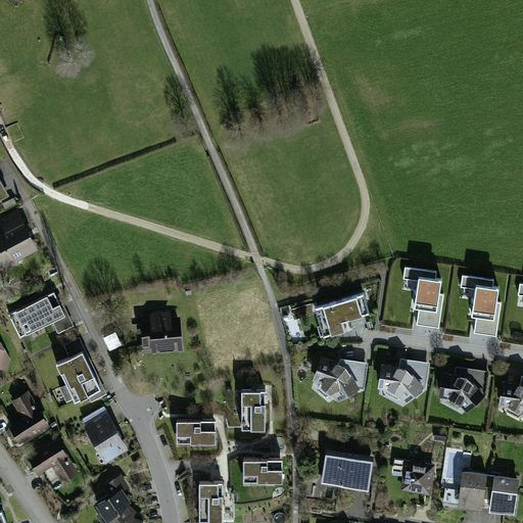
[(19,209),(24,222),(31,219),(26,206),(19,209)]
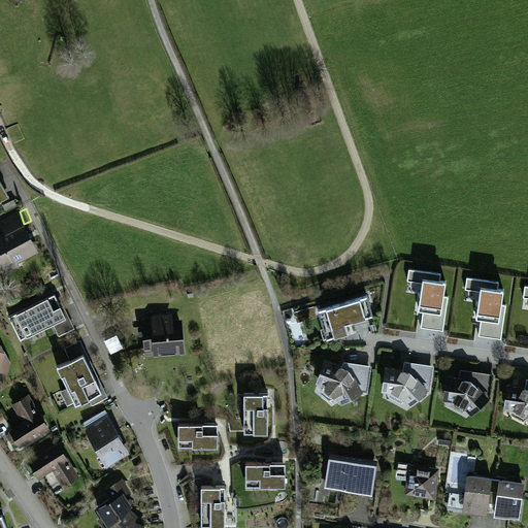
[(7,230),(0,234),(0,257),(5,267),(37,250),(18,212),(2,221),(7,230)]
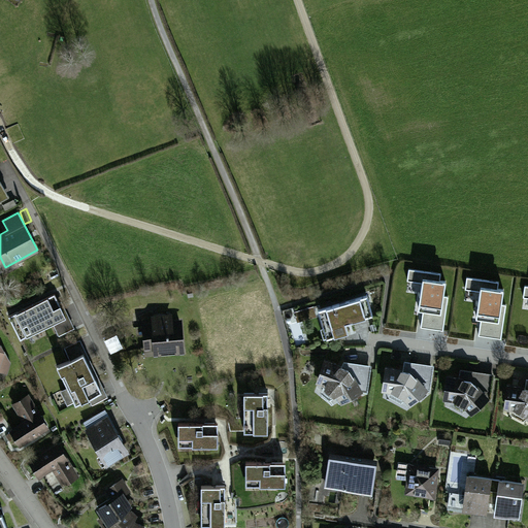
[(440,273),(424,271),(419,309),(423,309),(421,326),(438,328),(442,304),(447,304),(448,296),(443,296),(446,281),(439,281),(440,273)]
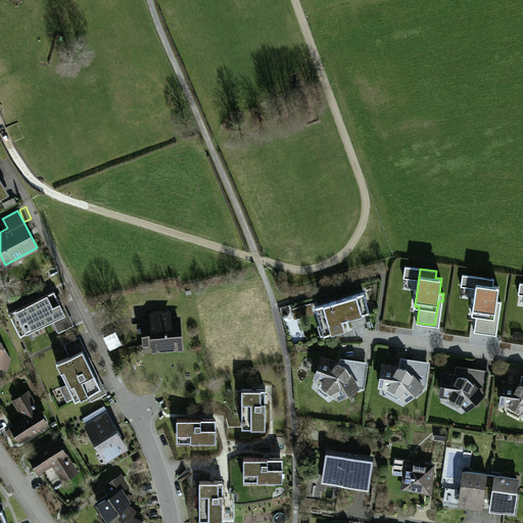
[(494,279),(477,277),(472,315),(476,315),(474,331),(492,333),(495,310),(500,310),(502,301),(496,301),(498,287),(493,286),(494,279)]
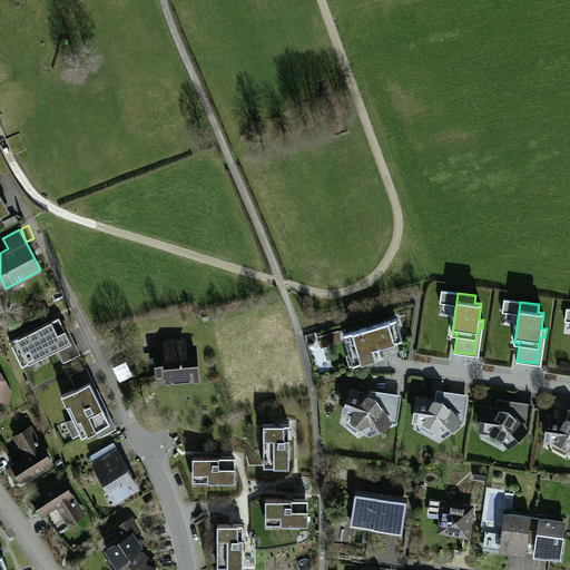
[(79,356),(61,316),(11,338),(23,365),(58,350),(64,363),(79,356)]
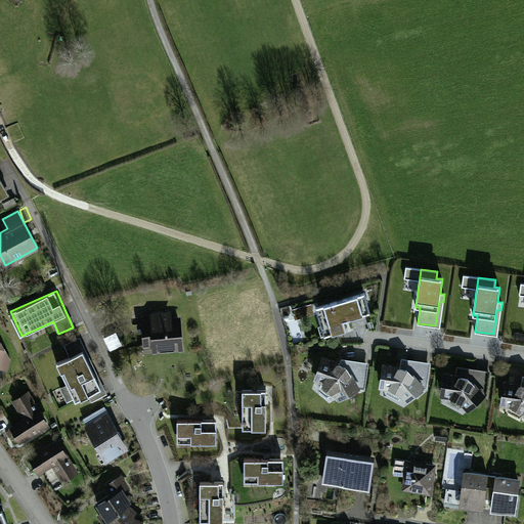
[(344,316),(370,309),(365,291),(317,304),(324,333),(346,326),(344,316)]
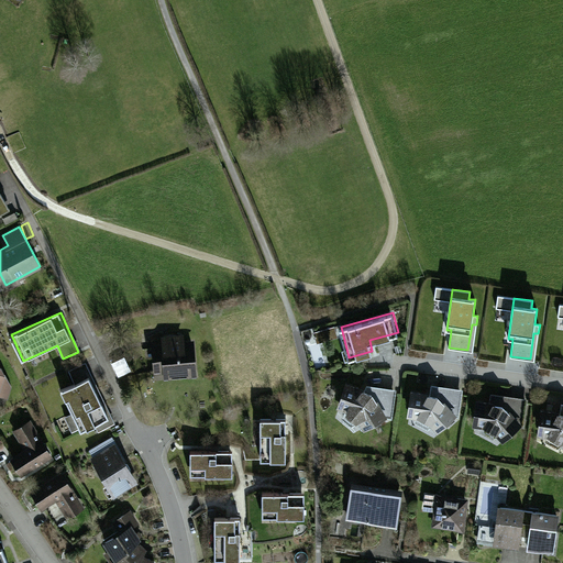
[(194,341),(155,343),(157,372),(165,372),(165,379),(196,377),(194,341)]
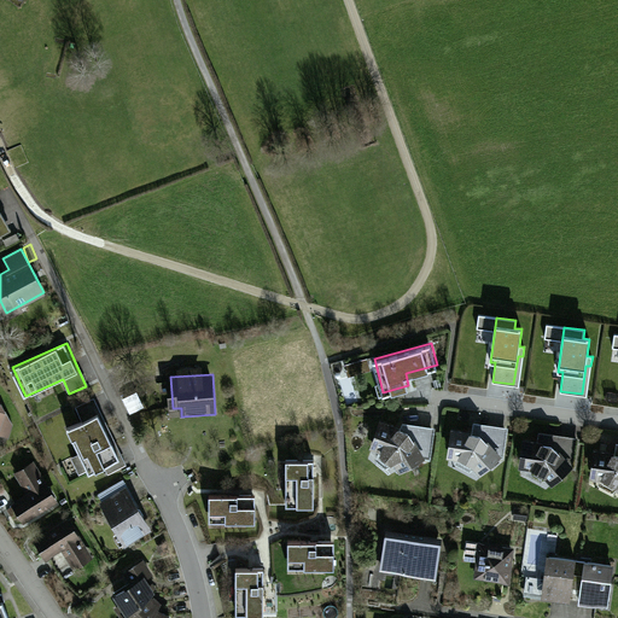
[(123,397),(130,413),(144,407),(136,391),(123,397)]
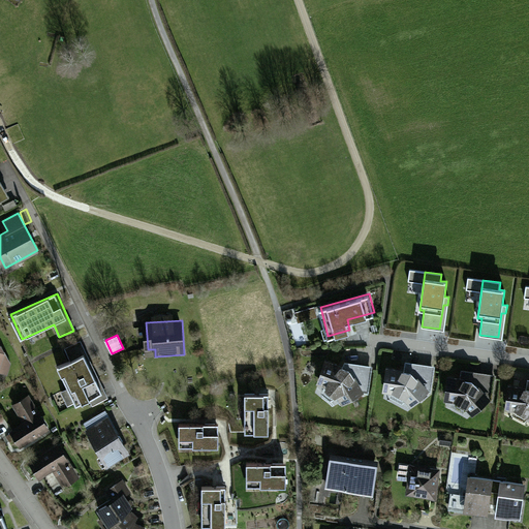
[(0,367),(8,371),(10,364),(0,343),(0,367)]
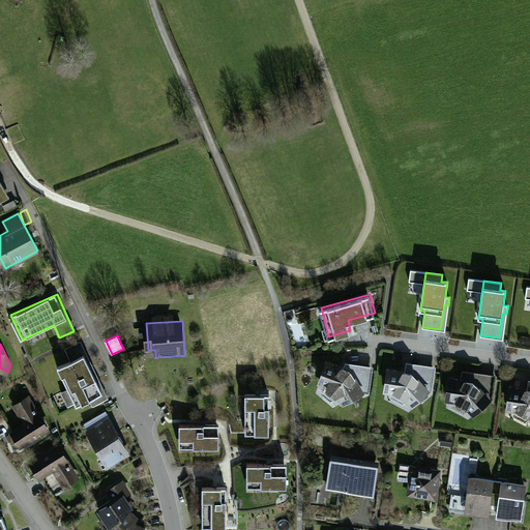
[(101,393),(81,352),(56,363),(77,406),(101,393)]
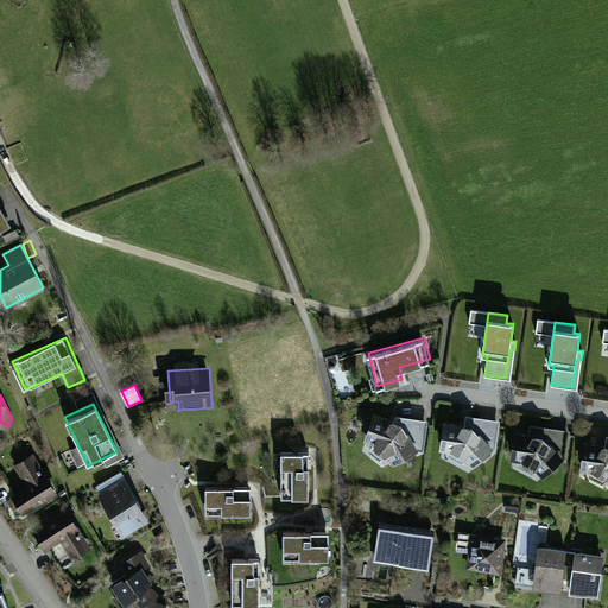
[(394,423),(374,417),(363,451),(381,466),(388,463),(392,468),(415,455),(422,456),(426,424),(396,419),(394,423)]
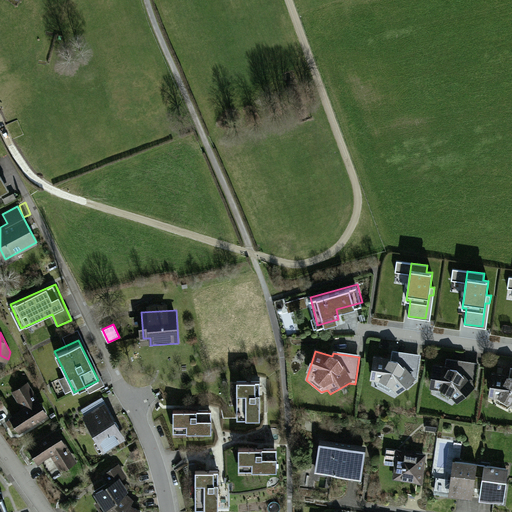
[(391,361),(374,358),(371,383),(394,396),(416,381),(419,358),(392,354),(391,361)]
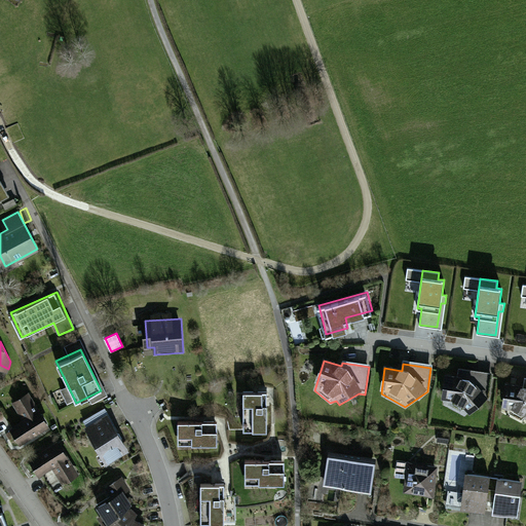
[(457,378),(446,376),(442,402),(465,415),(488,400),(491,376),(458,371),(457,378)]
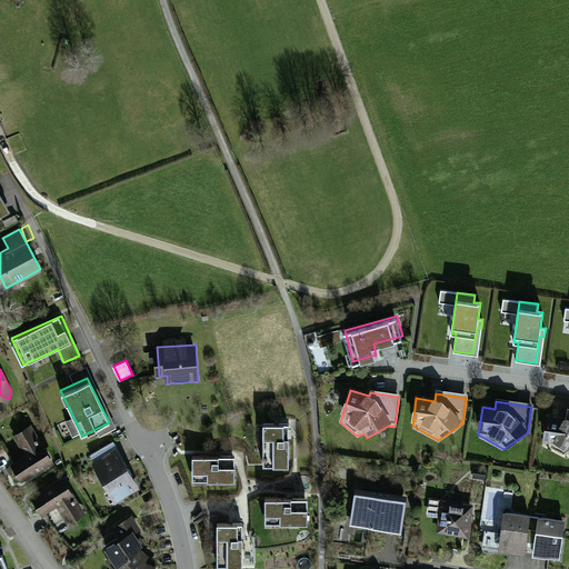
[(566,419),(547,417),(543,443),(568,459),(568,458),(568,412),(567,412),(566,419)]
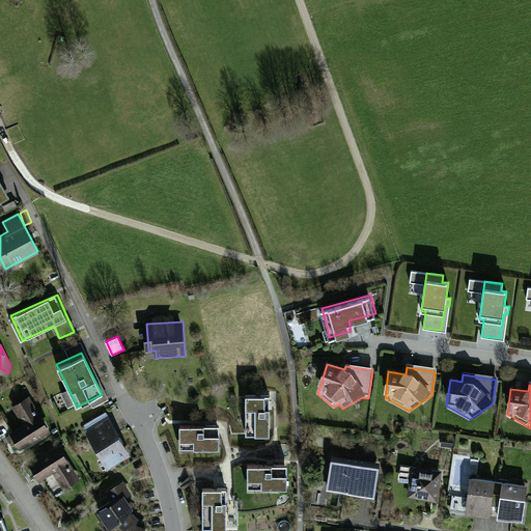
[(269,432),(269,396),(246,396),(246,434),(269,432)]
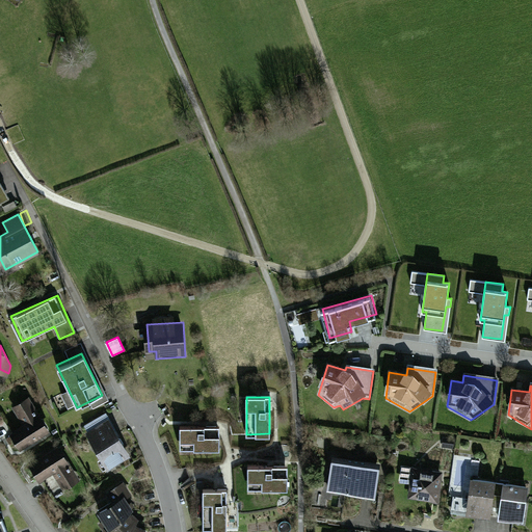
[(25,425),(10,433),(19,447),(48,430),(28,398),(14,406),(25,425)]
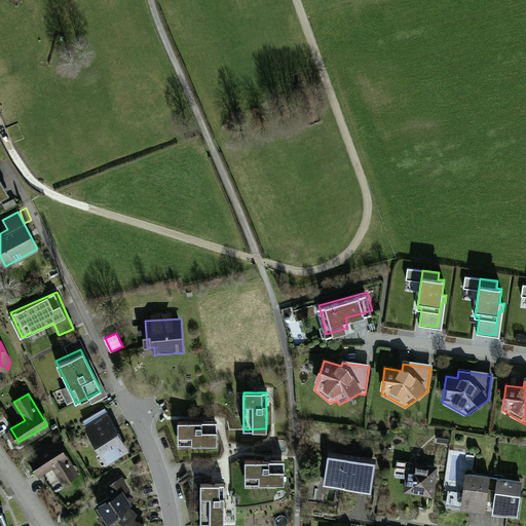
[(108,410),(85,422),(107,462),(129,450),(108,410)]
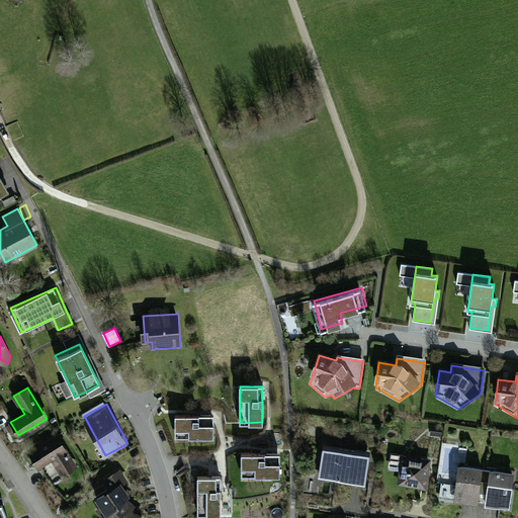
[(175,415),(175,437),(213,437),(212,414),(175,415)]
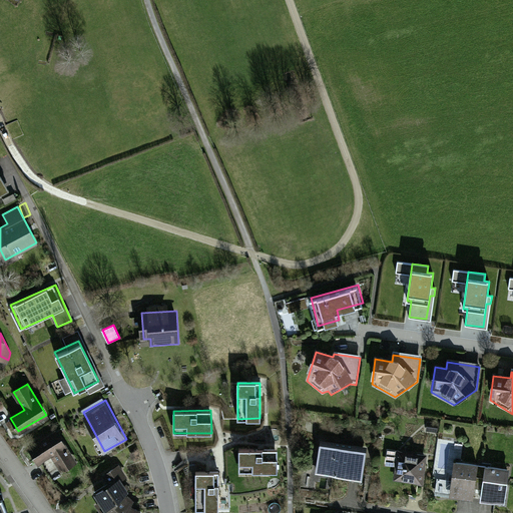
[(56,430),(27,447),(36,462),(51,453),(62,472),(76,463),(56,430)]
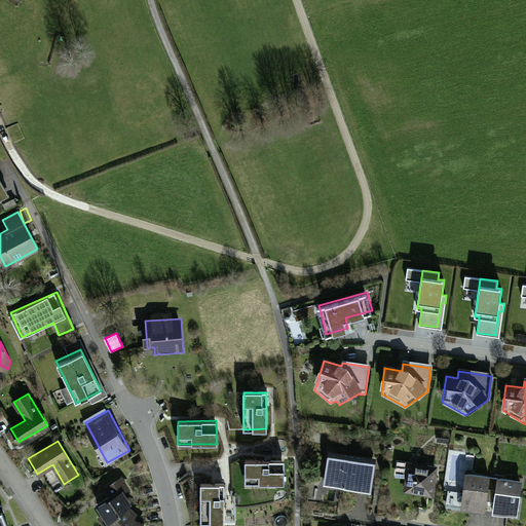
[(375,458),(328,452),(324,482),(372,488),(375,458)]
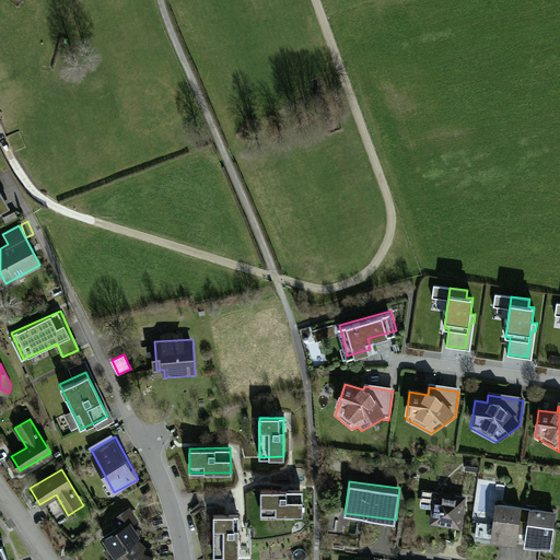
[(303,491),(261,491),(261,514),(303,513),(303,491)]
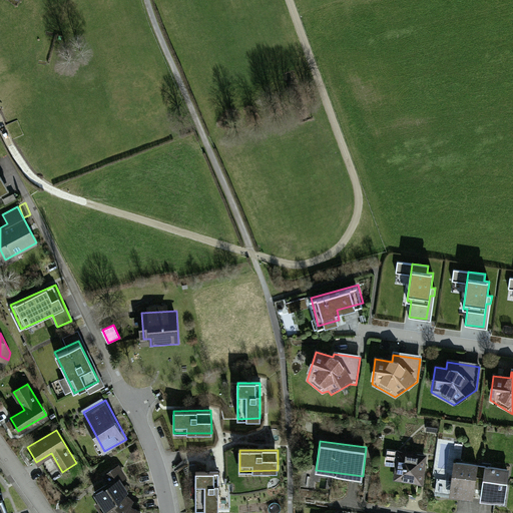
[(427,453),(388,450),(387,464),(397,465),(396,480),(424,483),(427,453)]
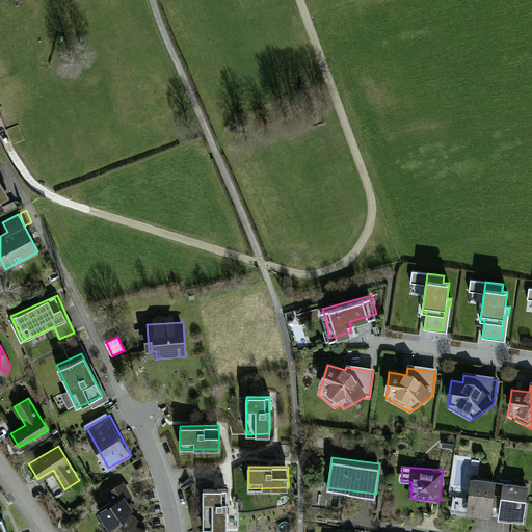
[(495,479),(474,477),(469,512),(490,515),(495,479)]
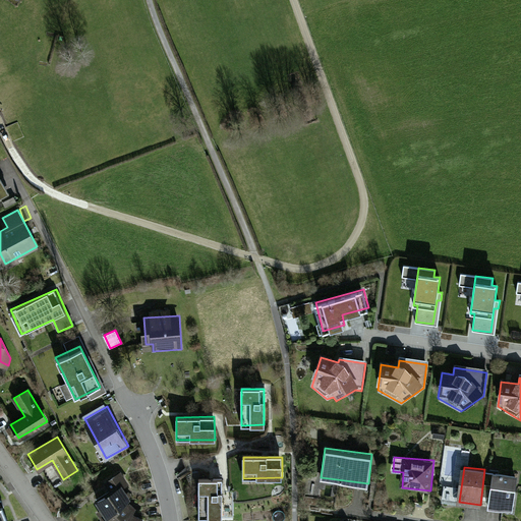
[(514,510),(518,474),(494,471),(489,507),(514,510)]
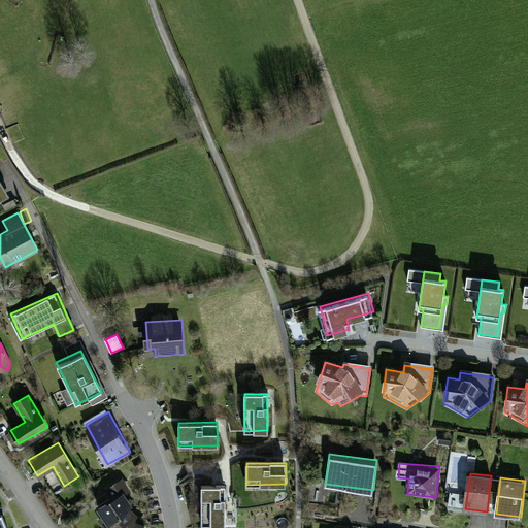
[(111,498),(97,506),(103,517),(98,520),(103,527),(127,503),(129,502),(121,489),(127,486),(123,479),(105,489),(111,498)]
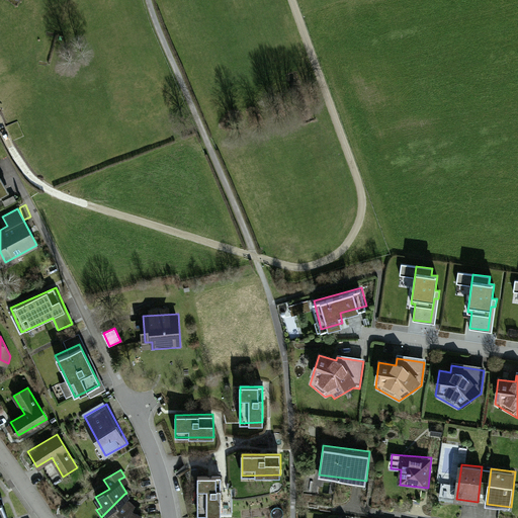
[(221,513),(220,478),(197,478),(198,514),(221,513)]
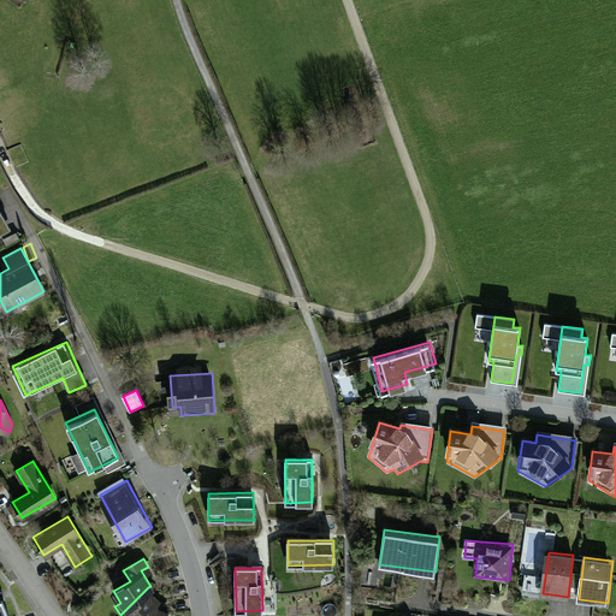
[(148,587),(120,615),(147,615),(155,604),(159,598),(148,587)]
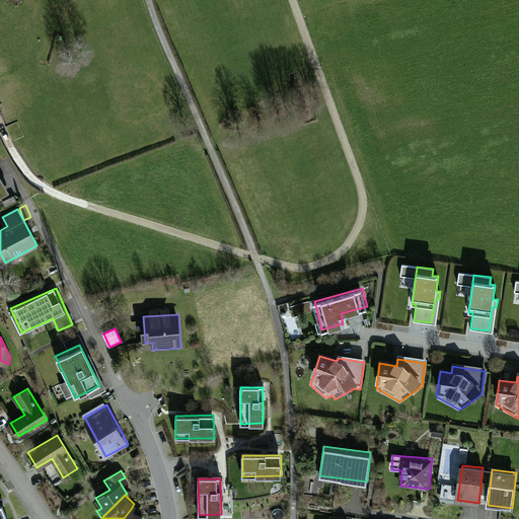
[(0,518),(8,518),(2,505),(0,505),(0,504),(0,518)]
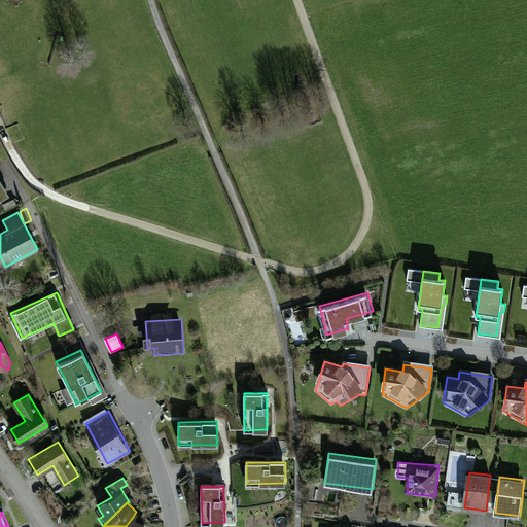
[(133,517),(126,526),(142,526),(144,523),(133,517)]
